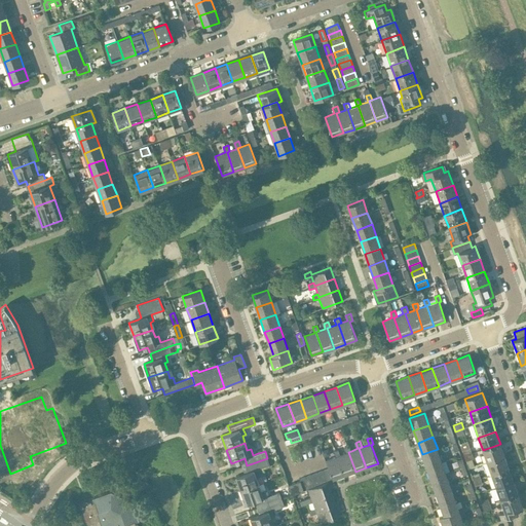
[(487,462),(504,456),(500,444),(483,450),(487,462)]
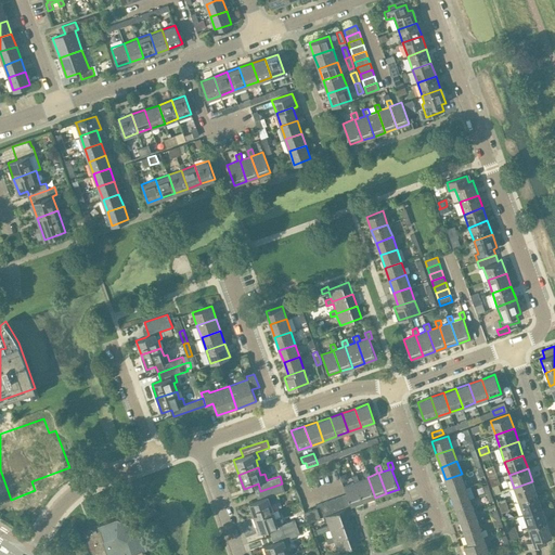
[(368,477),(371,476),(369,469),(363,472),(365,477),(359,479),(356,481),(363,502),(375,498),(368,477)]
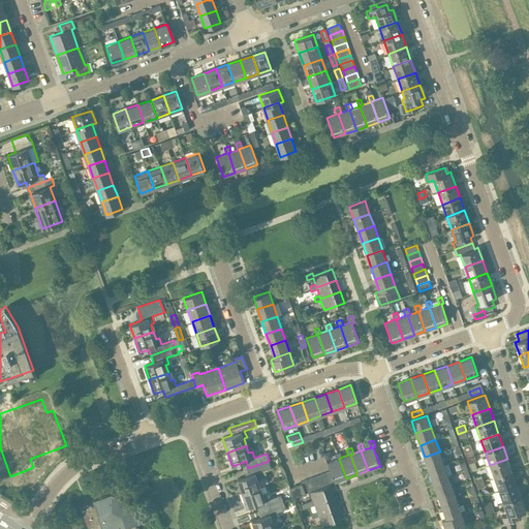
[(467,459),(474,457),(472,450),(465,453),(467,459)]
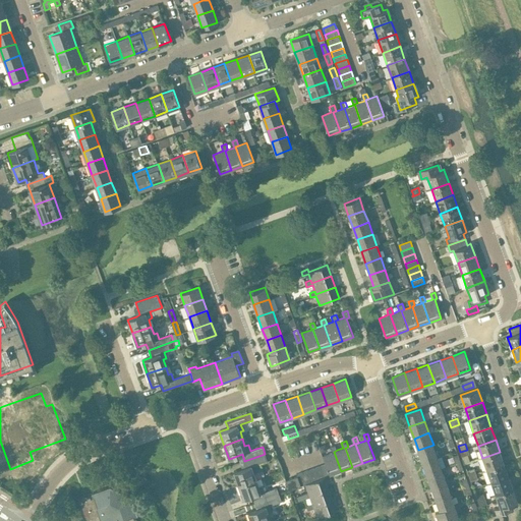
[(323,455),(326,464),(330,475),(341,471),(334,452),(337,450),(335,445),(330,447),(332,452),(323,455)]
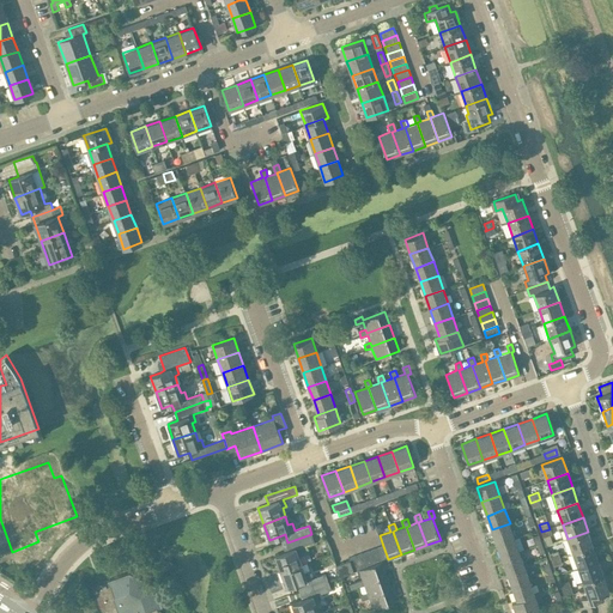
[(492,529),(497,544),(515,538),(510,523),(492,529)]
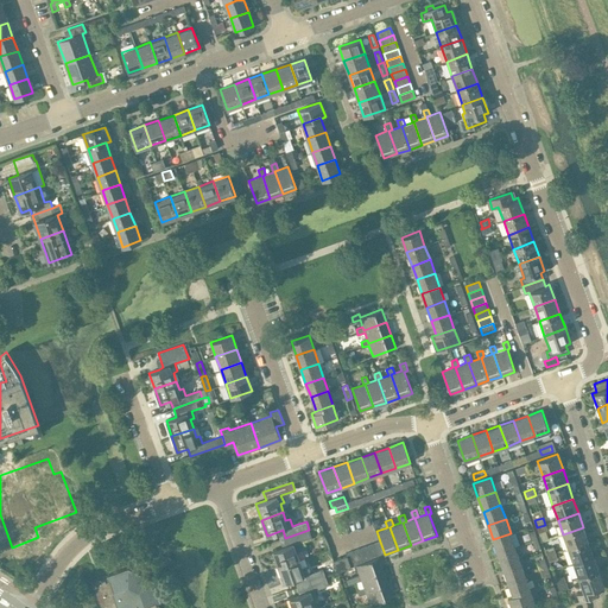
[(568,549),(588,542),(583,527),(563,534),(568,549)]
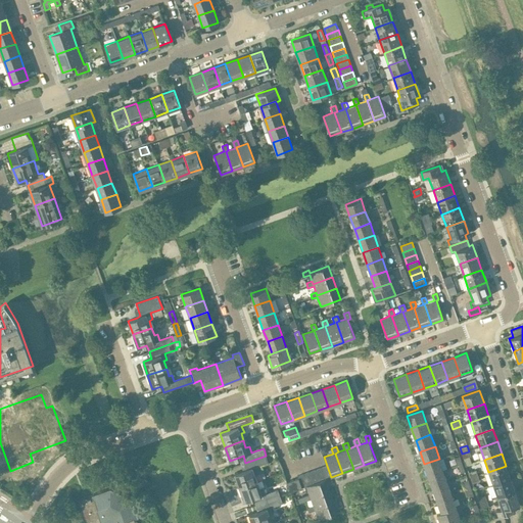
[(235,474),(240,488),(257,481),(255,474),(258,472),(256,466),(268,462),(266,456),(245,463),(247,469),(243,471),(235,474)]
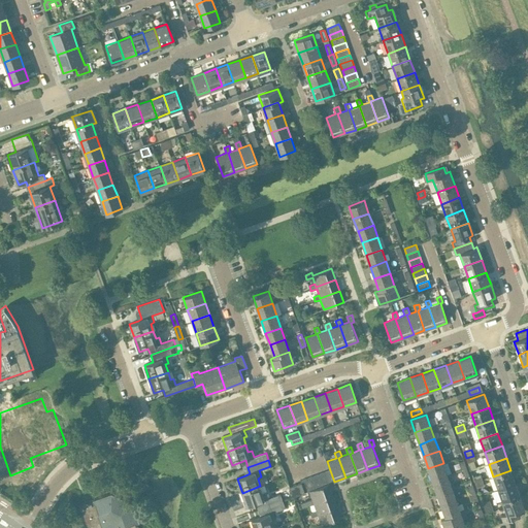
[(448,474),(443,463),(428,468),(432,481),(448,474)]
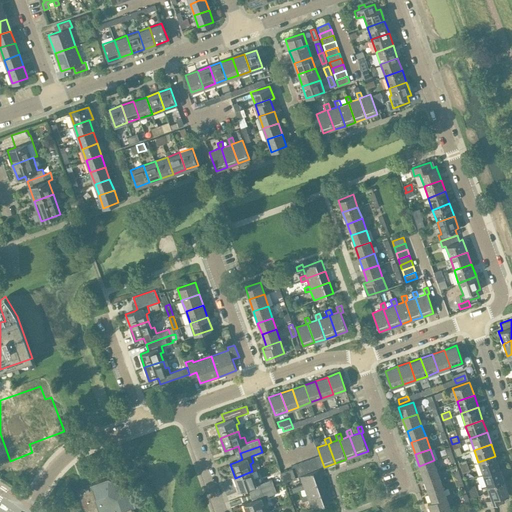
[(319,469),(324,467),(320,456),(314,458),(318,469),(319,469)]
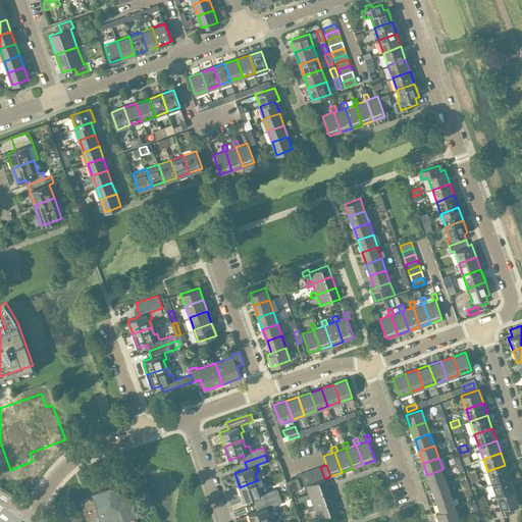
[(492,484),(510,477),(505,465),(487,471),(492,484)]
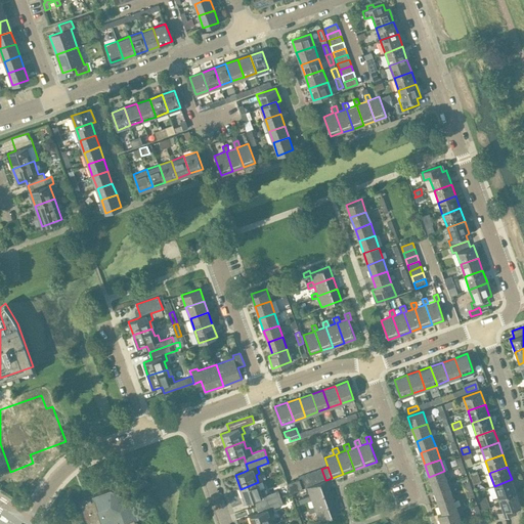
[(321,469),(316,471),(320,482),(325,480),(321,469)]
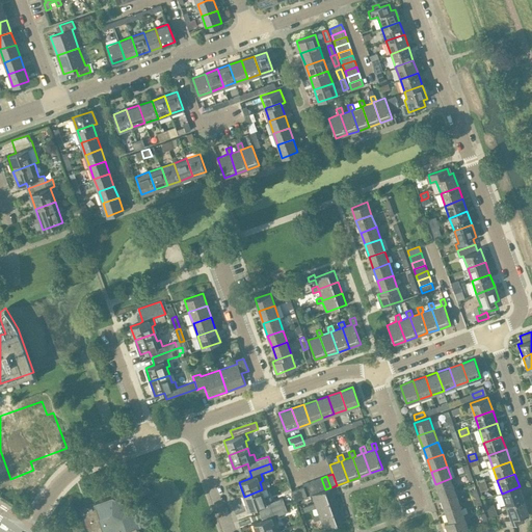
[(321,478),(315,480),(319,491),(325,489),(321,478)]
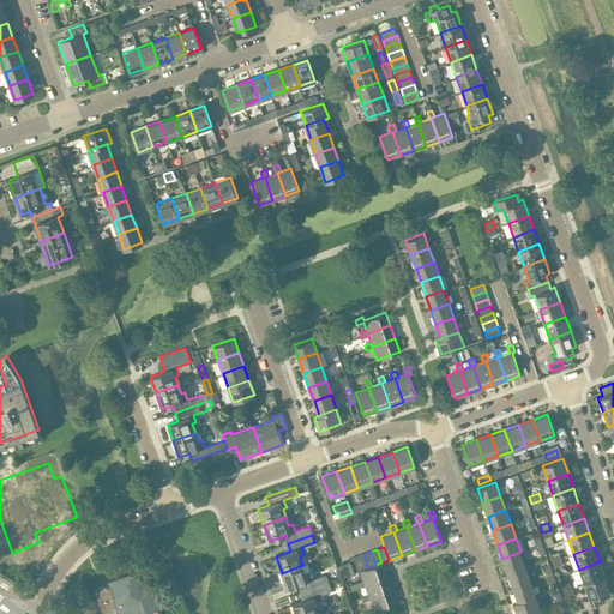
[(503,559),(507,572),(525,566),(521,552),(503,559)]
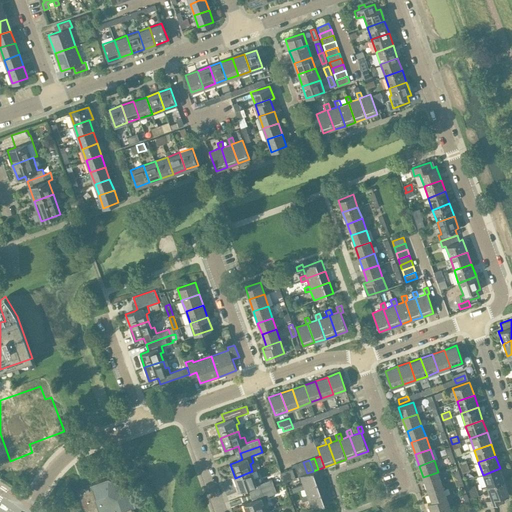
[(461,468),(468,466),(466,460),(459,463),(461,468)]
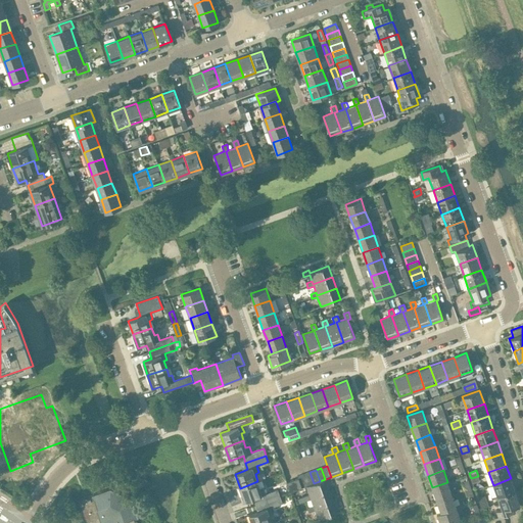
[(310,472),(303,474),(307,485),(314,483),(310,472)]
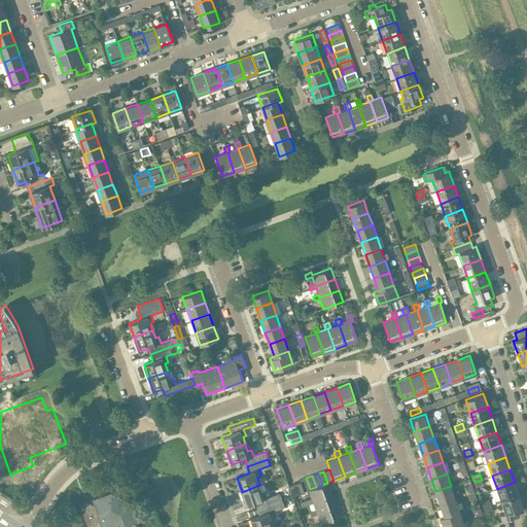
[(305,491),(309,490),(310,489),(306,478),(300,480),(301,482),(305,491)]
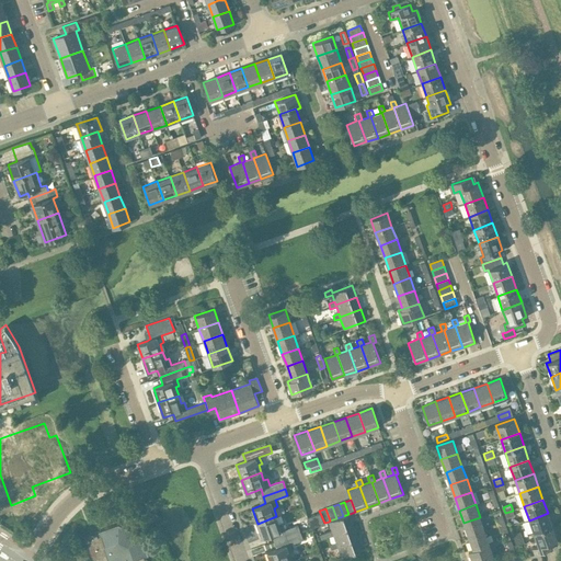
[(308,517),(311,527),(324,523),(320,513),(308,517)]
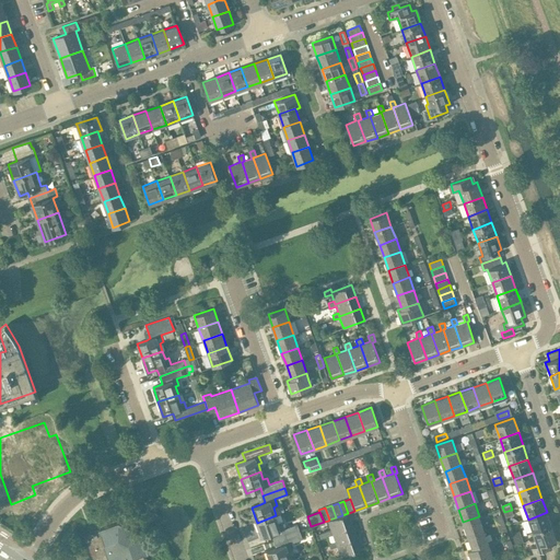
[(533,532),(551,525),(547,512),(528,520),(533,532)]
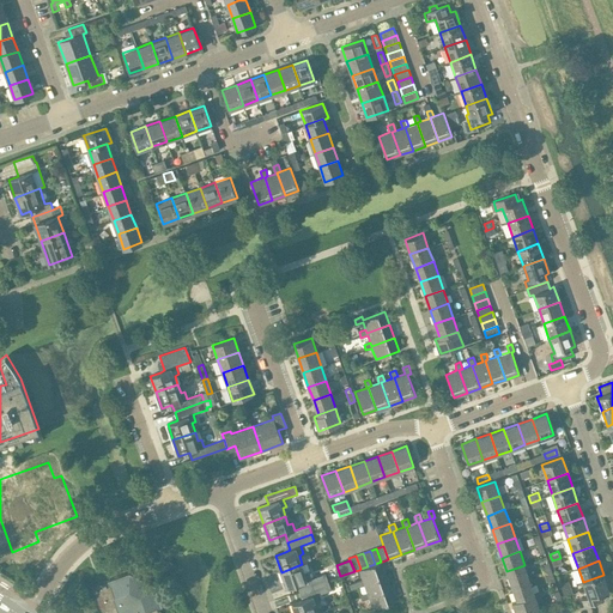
[(363,583),(387,575),(382,562),(381,562),(375,564),(368,566),(360,569),(359,570),(362,580),(363,583)]
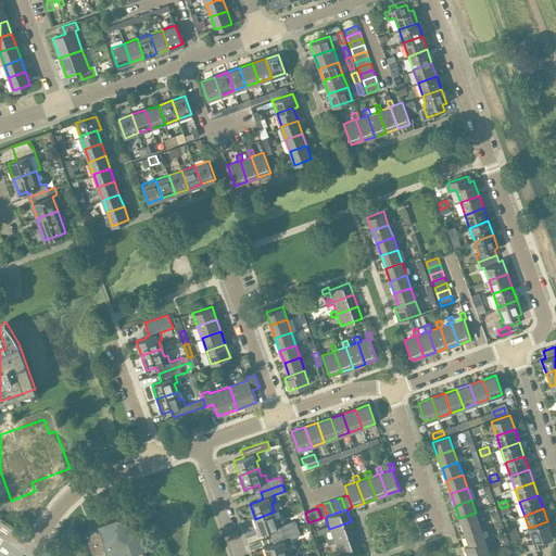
[(277,519),(274,512),(255,519),(260,533),(268,530),(274,528),(276,534),(276,535),(298,528),(295,520),(282,525),(280,518),(277,519)]
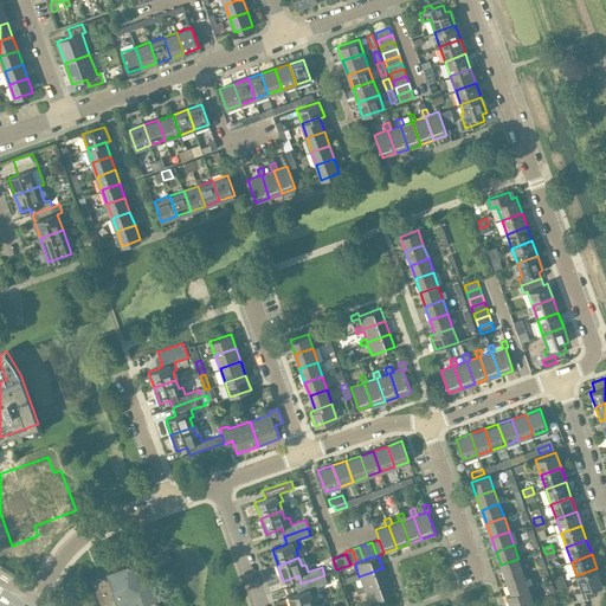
[(523,573),(519,559),(501,565),(505,579),(523,573)]
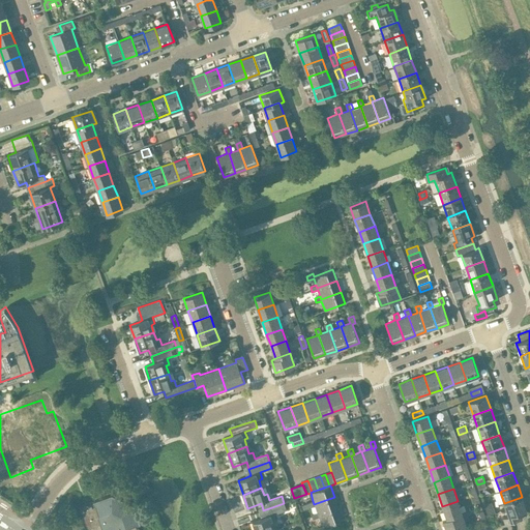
[(88,529),(139,529),(139,527),(137,528),(136,526),(141,524),(134,505),(112,495),(93,502),(94,506),(92,506),(91,505),(81,508),(88,529)]
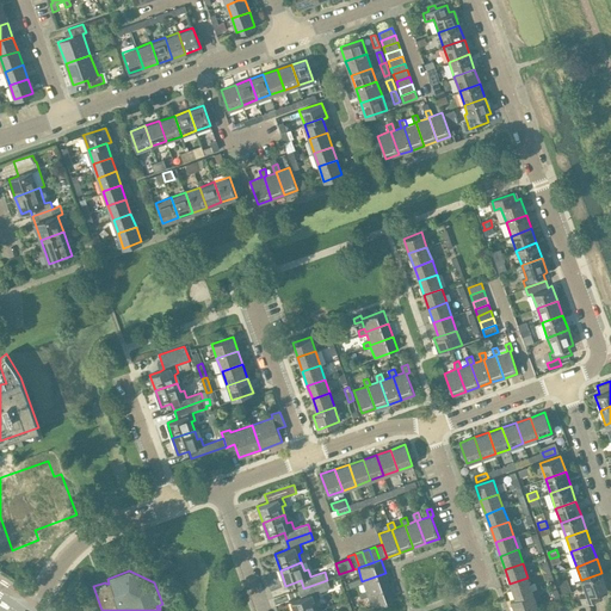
[(362,581),(360,578),(355,580),(356,585),(363,582),(365,591),(366,593),(390,585),(386,573),(362,581)]
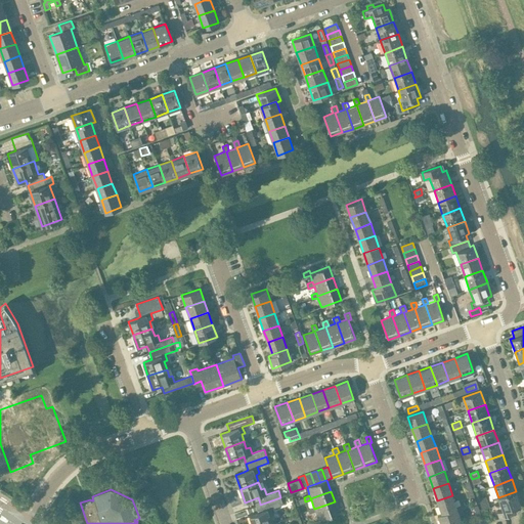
[(516,512),(514,507),(520,505),(516,491),(498,497),(503,510),(497,512),(497,513),(499,517),(499,518),(516,512)]
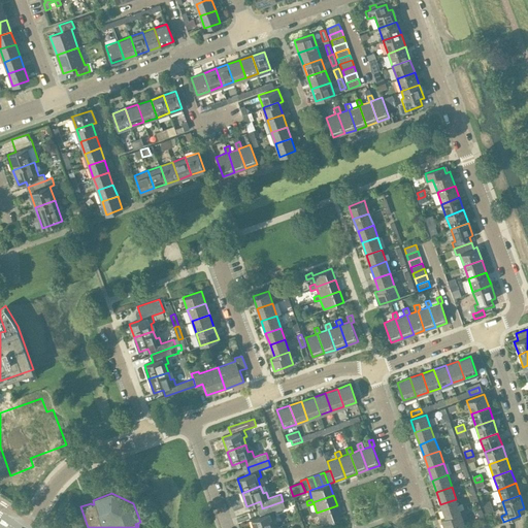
[(440,504),(444,516),(444,517),(461,510),(456,499),(440,504)]
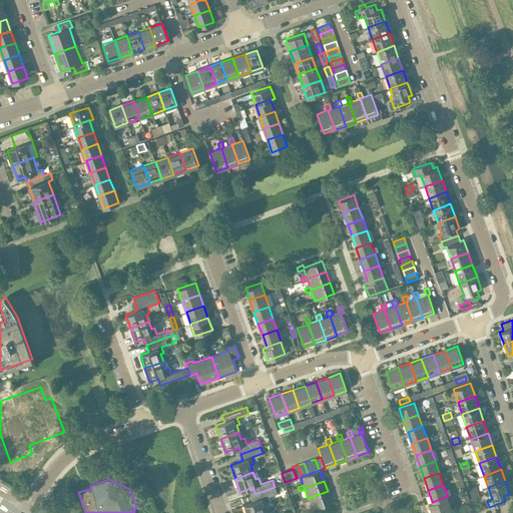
[(246,512),(266,512),(268,512),(265,505),(268,504),(266,498),(278,493),(275,487),(254,494),(258,500),(252,502),(244,505),(246,512)]
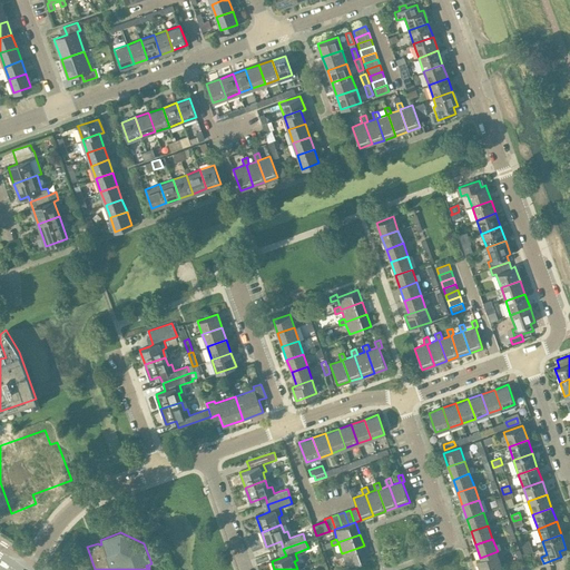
[(342,553),(341,551),(335,552),(336,558),(343,556),(346,566),(369,559),(364,546),(342,553)]
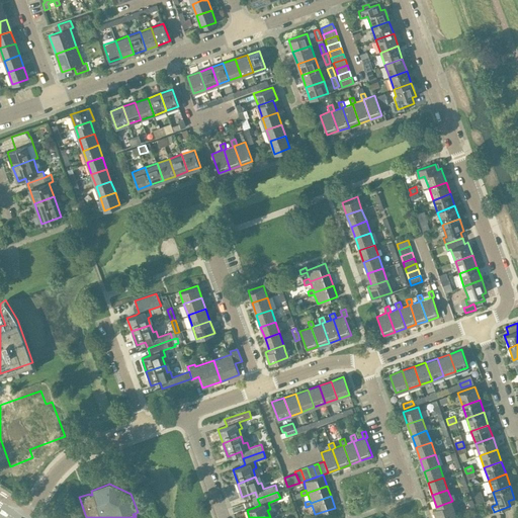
[(433,508),(436,517),(443,517),(456,514),(452,501),(436,507),(436,506),(433,508)]
